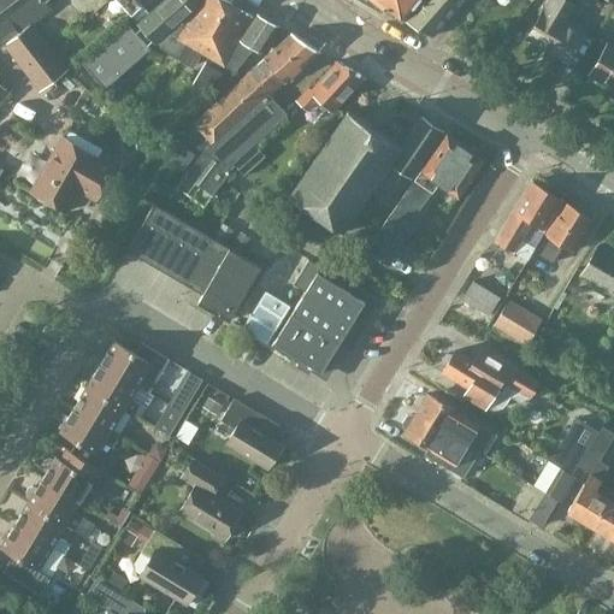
[(5,47),(33,28),(52,12),(47,5),(53,0),(0,0),(0,46),(3,49),(5,47)]
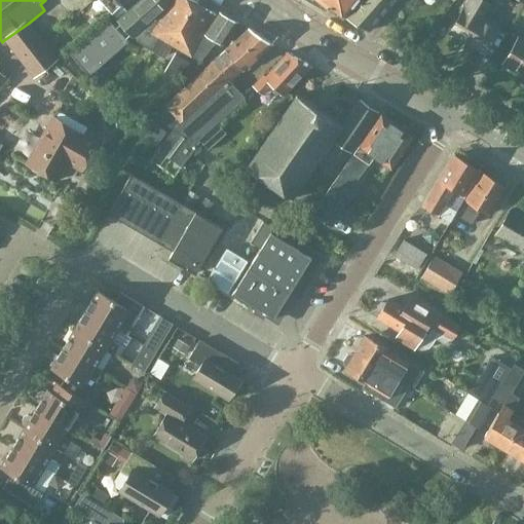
[(98,0),(112,15),(128,0),(98,0)]
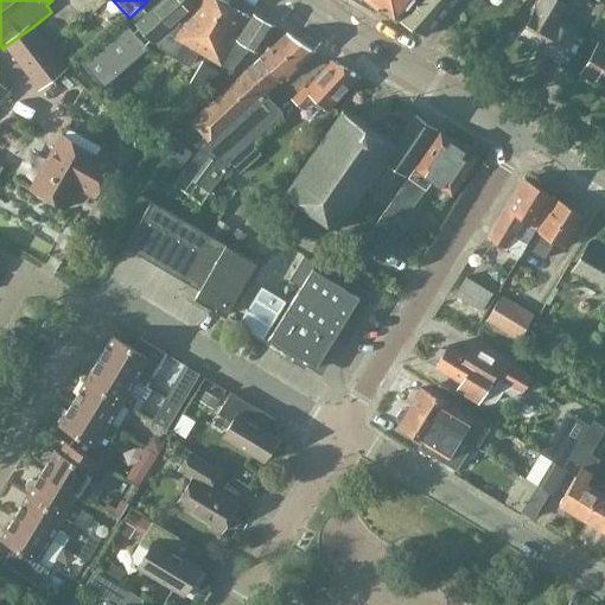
[(152,44),(155,45),(190,17),(198,0),(163,0),(135,25),(152,44)]
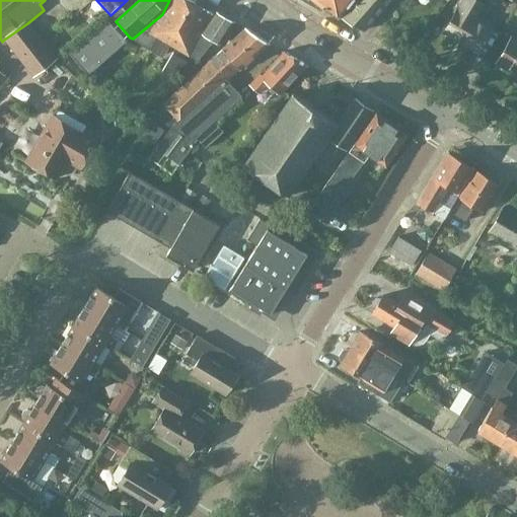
[(150,49),(156,39),(199,63),(210,43),(198,35),(211,13),(188,0),(169,0),(162,14),(133,39),(150,49)]
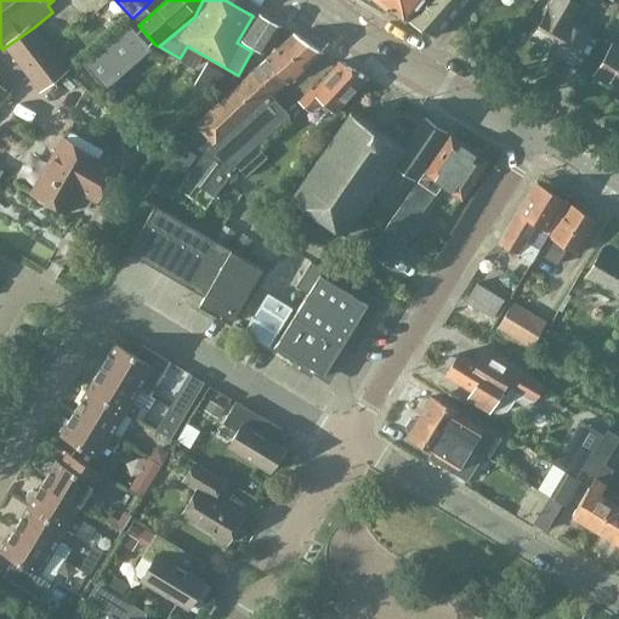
[(373,0),(372,1),(388,13),(390,12),(405,26),(425,0),(373,0)]
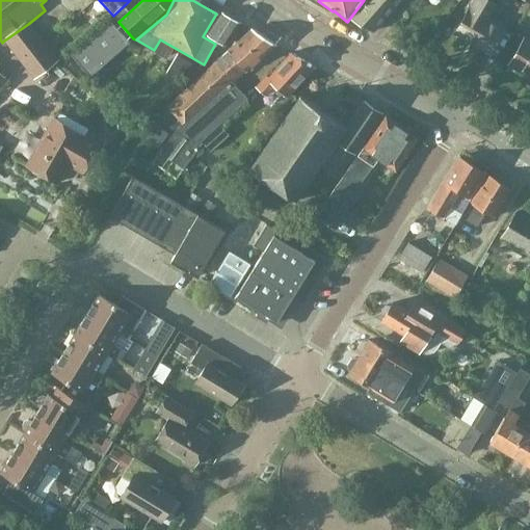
[(367,0),(350,20),(373,33),(401,0),(367,0)]
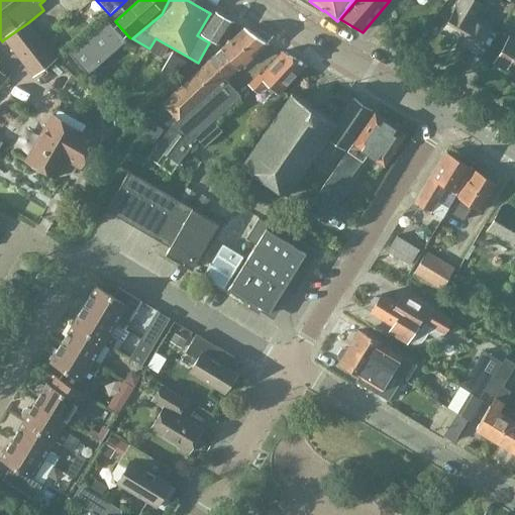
[(470,0),(462,0),(456,11),(442,34),(476,54),(489,30),(473,20),(481,6),(470,0)]
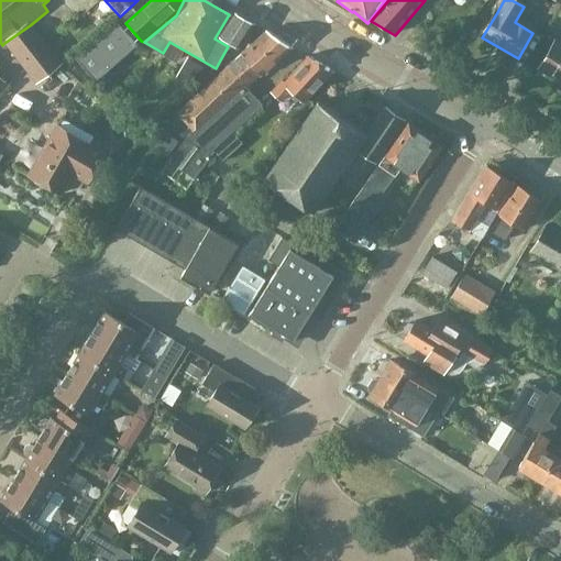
[(253,28),(234,15),(220,40),(240,51),(253,28)]
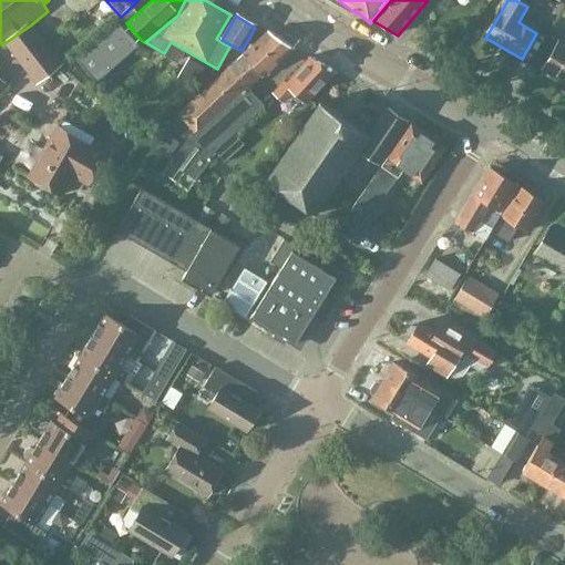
[(116,19),(94,38),(72,57),(93,82),(137,44),(116,19)]
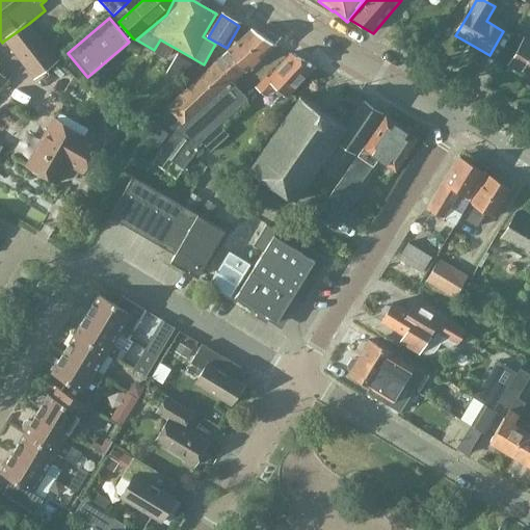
[(58,62),(47,48),(28,24),(4,41),(24,65),(35,80),(58,62)]
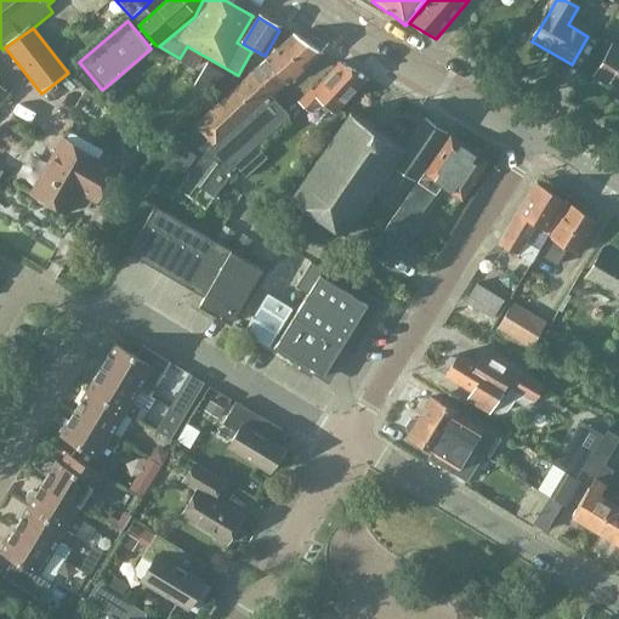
[(202,155),(186,179),(215,199),(236,170),(232,165),(256,146),(289,117),(271,96),(291,80),(293,83),(304,75),(300,72),(322,54),(295,35),(194,125),(209,141),(202,147),(206,152),(202,155)]
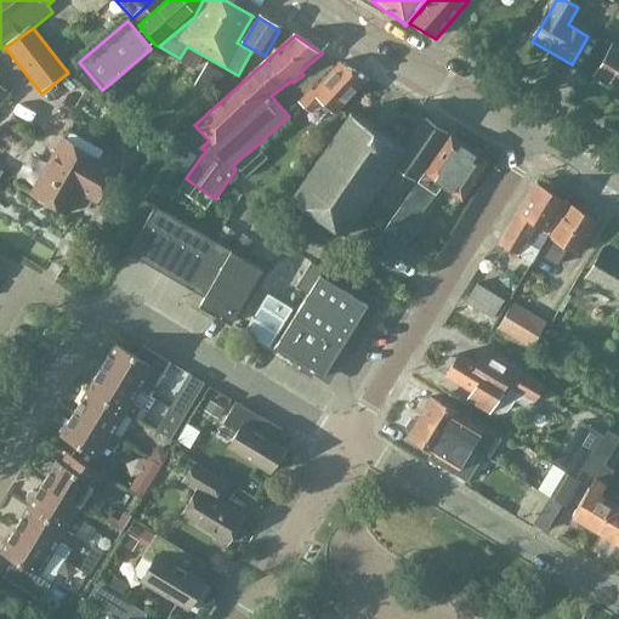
[(618,50),(613,46),(595,78),(618,92),(618,50)]
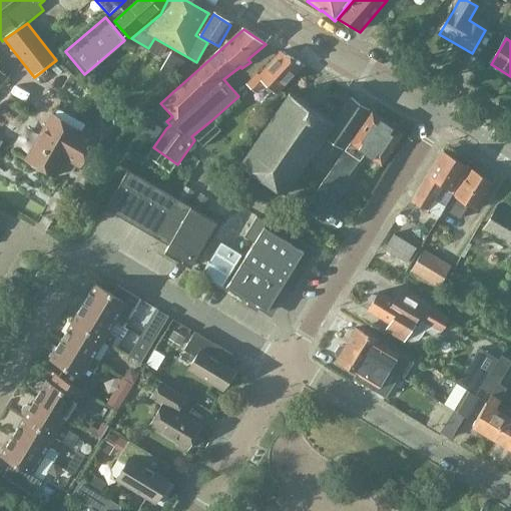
[(247,84),(258,94),(267,85),(277,95),(305,67),(282,52),(259,77),(257,75),(247,84)]
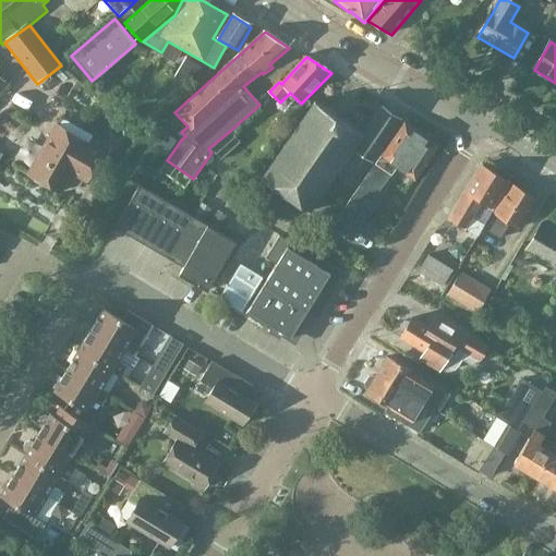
[(371,162),(381,148),(403,117),(385,105),(363,135),(314,103),(260,179),(309,213),(352,150),(371,162)]
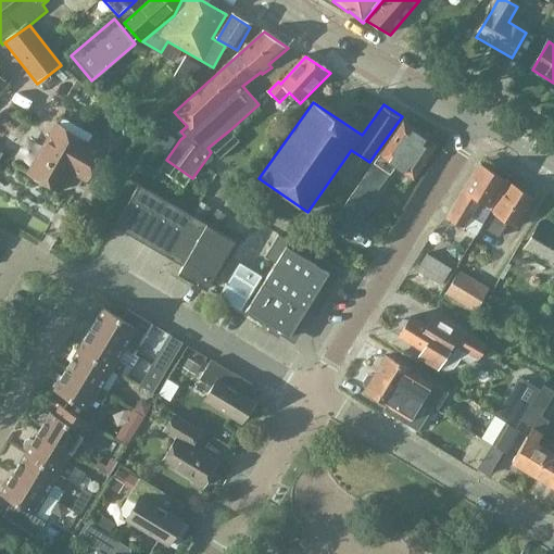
[(437,140),(429,134),(424,136),(402,122),(329,227),(349,240),(365,217),(361,215),(394,167),(412,179),(436,145),(437,140)]
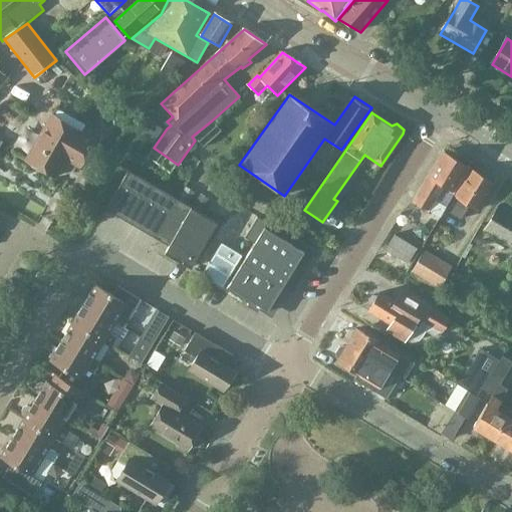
[(65,160),(78,168),(94,142),(51,115),(25,160),(30,163),(31,167),(37,171),(41,170),(54,178),(65,160)]
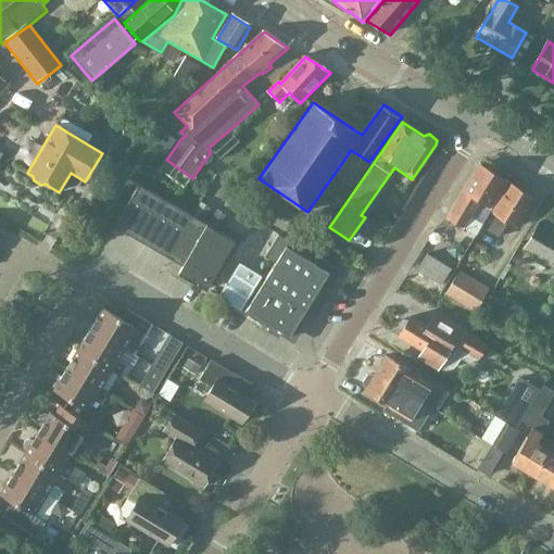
[(156,127),(147,139),(148,139),(145,145),(146,146),(142,150),(160,163),(166,154),(163,151),(173,140),(156,127)]
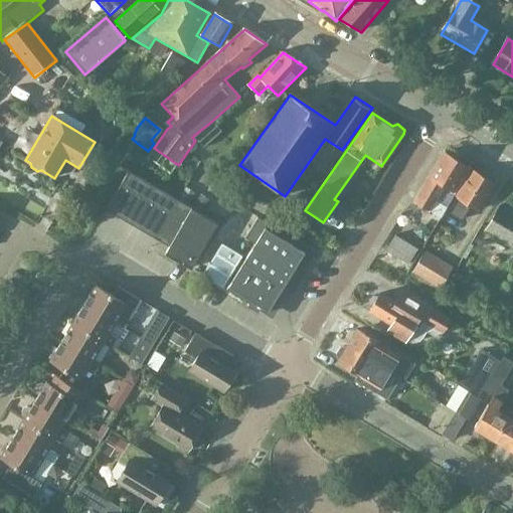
[(195,141),(203,149),(222,132),(212,121),(192,137),(195,141)]
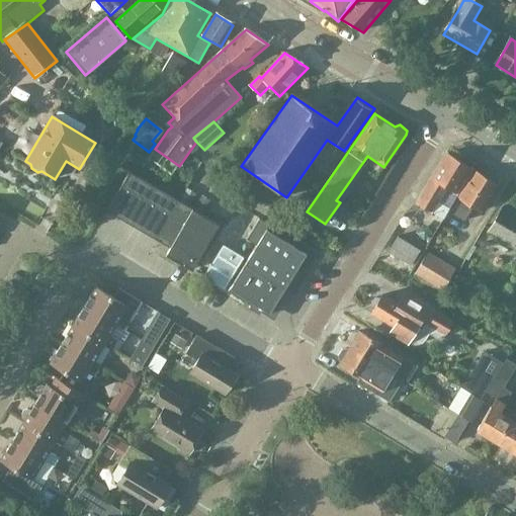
[(416,203),(431,212),(445,189),(455,195),(471,168),(446,153),(416,203)]
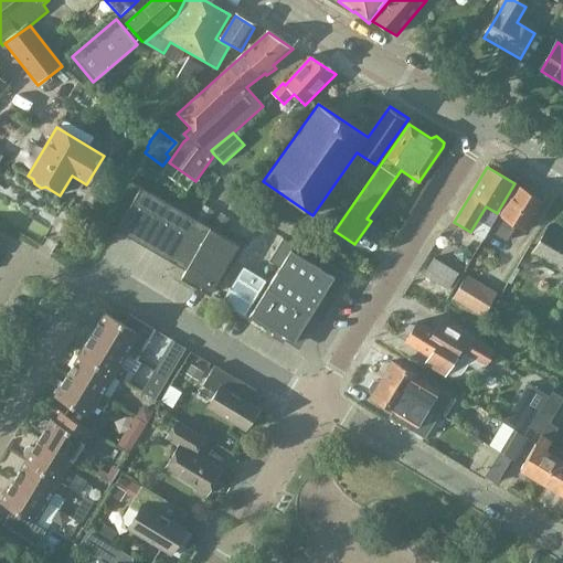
[(516,226),(523,232),(543,200),(519,186),(500,216),(503,219),(495,234),(507,242),(516,226)]
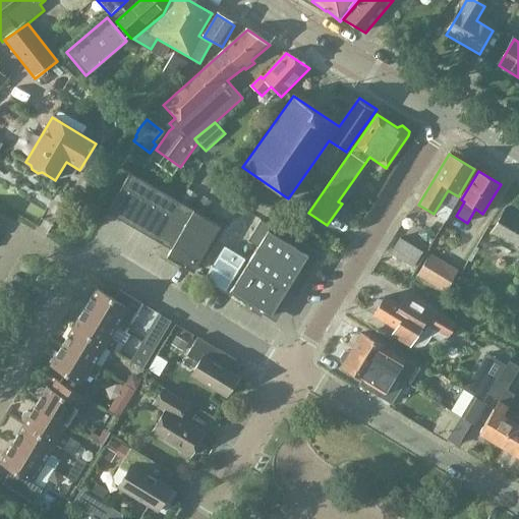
[(167,257),(187,270),(192,272),(218,225),(128,175),(107,213),(171,249),(167,257)]
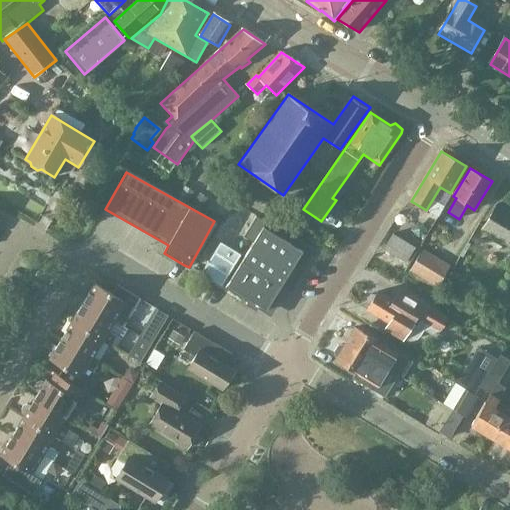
[(484,229),(509,244),(509,212),(498,205),(484,229)]
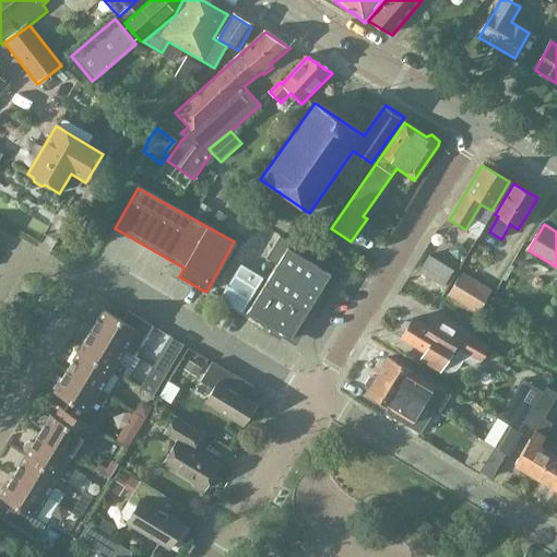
[(274,265),(269,276),(316,306),(324,301),(342,273),(316,256),(320,248),(297,234),(292,243),(280,235),(264,259),(274,265)]
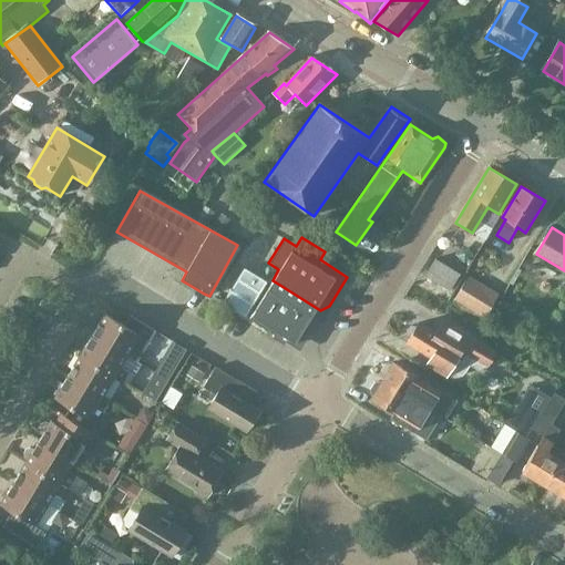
[(435,258),(424,276),(450,291),(460,274),(435,258)]
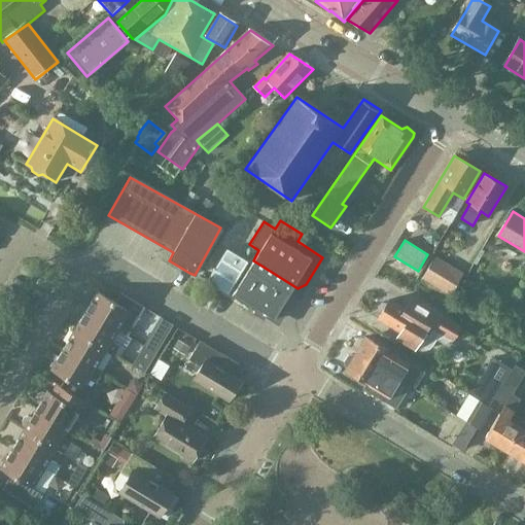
[(434,257),(421,279),(450,296),(463,275),(434,257)]
